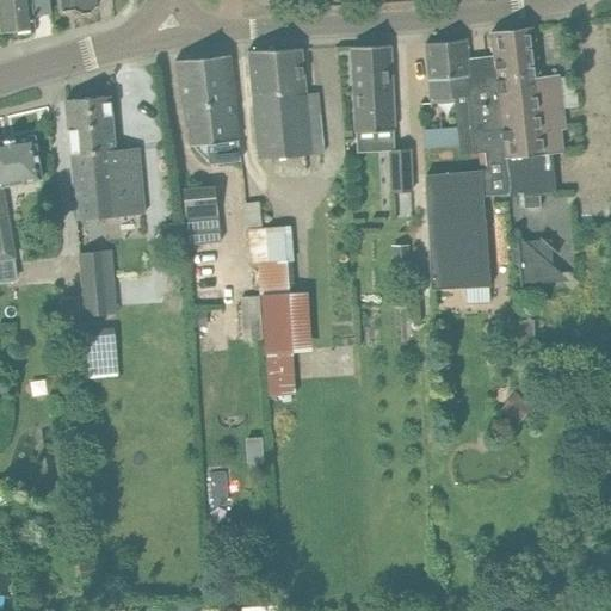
[(0,0),(0,29),(0,31),(34,28),(30,4),(29,0),(0,0)]
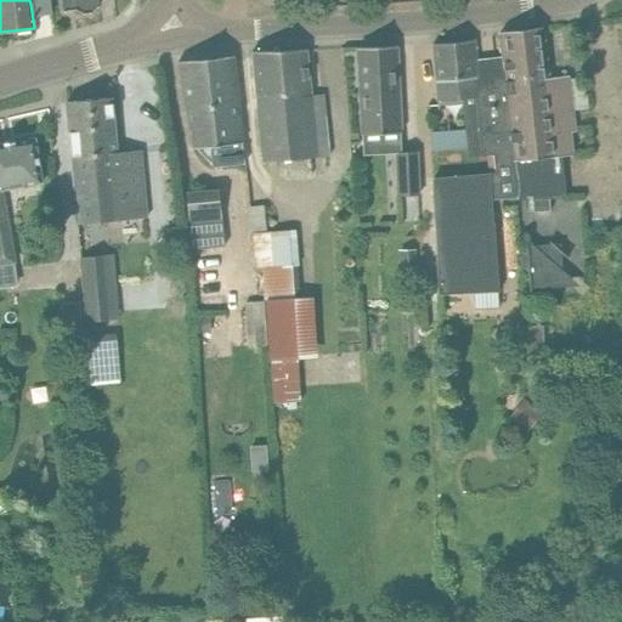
[(62,0),(63,11),(75,10),(83,13),(91,12),(99,7),(96,0),(62,0)]
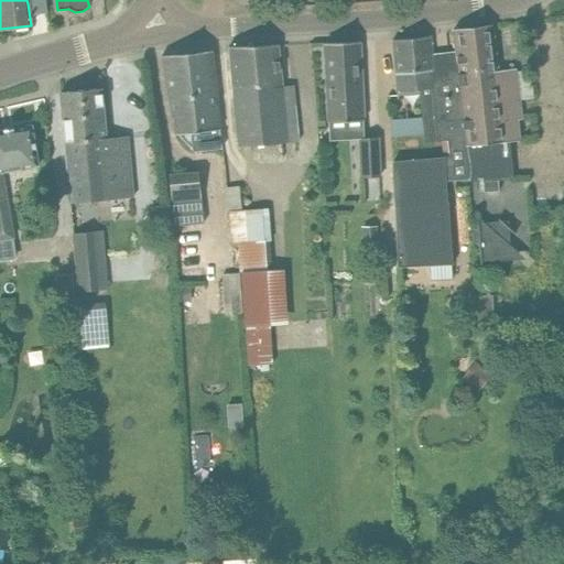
[(456,52),(448,53),(452,75),(425,78),(425,80),(422,89),(422,90),(427,142),(448,139),(451,155),(445,156),(446,181),(456,181),(456,184),(513,177),(509,142),(519,141),(517,119),(521,119),(514,68),(497,71),(491,24),(453,30),(456,52)]
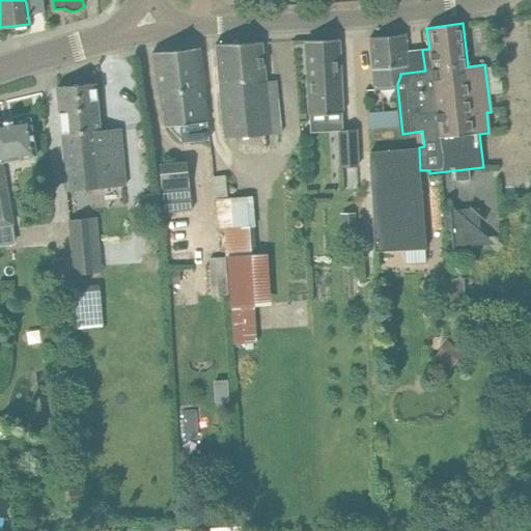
[(425,71),(422,50),(407,51),(404,33),(369,37),(374,87),(397,85),(397,84),(400,76),(400,74),(425,71)]
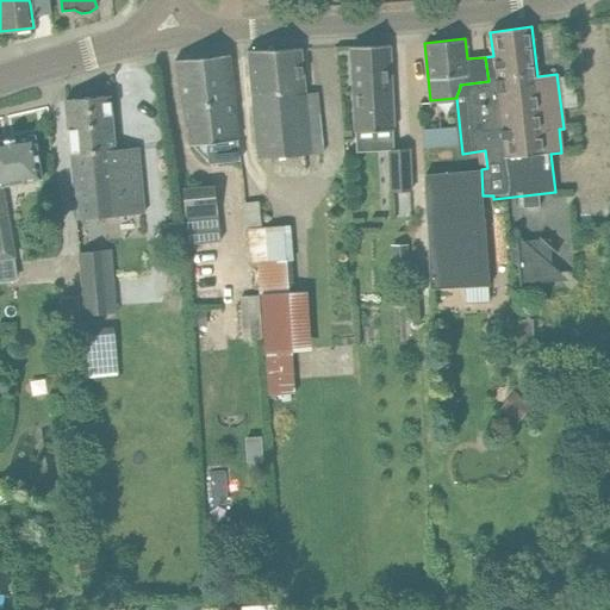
[(388,44),(350,47),(354,132),(392,130),(388,44)]
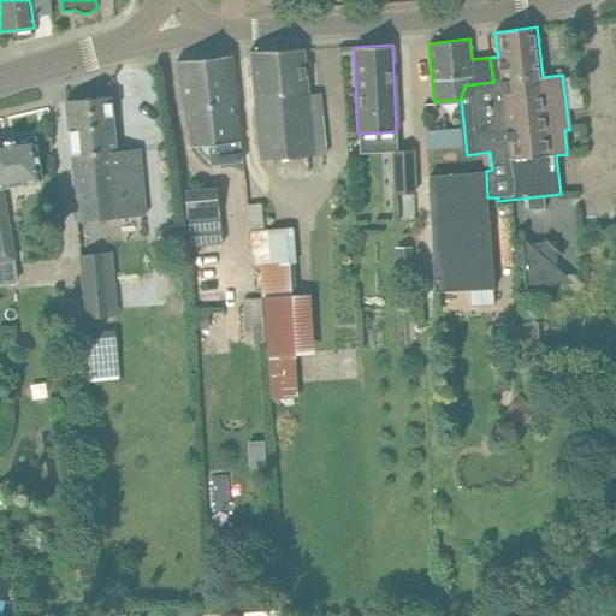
[(306,94),(303,48),(249,51),(252,75),(258,159),(324,155),(320,117),(320,93),(306,94)]
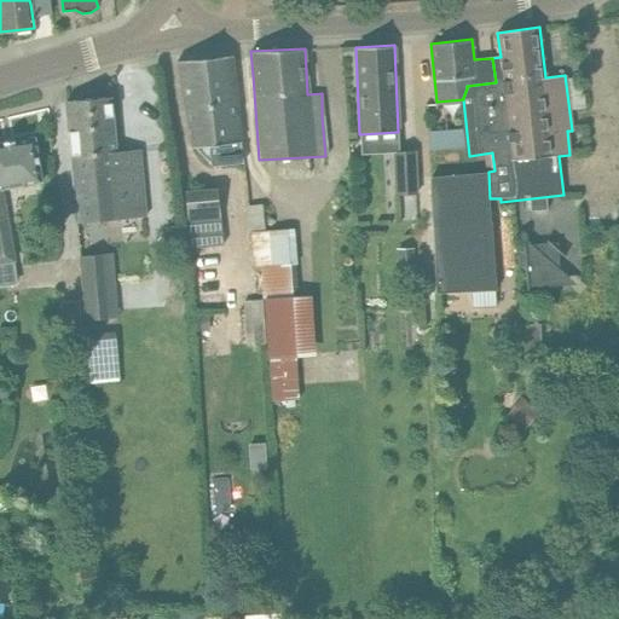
[(232,56),(177,61),(181,85),(191,146),(239,142),(235,80),(232,56)]
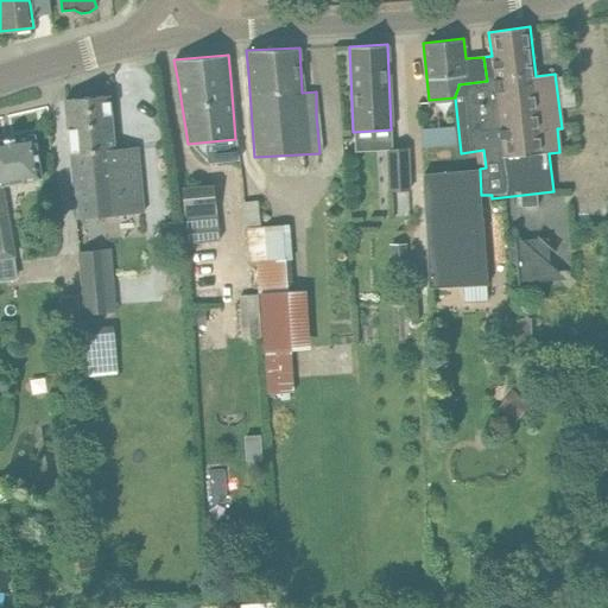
[(141,211),(137,157),(134,133),(124,134),(125,149),(114,150),(109,95),(65,99),(75,217),(141,211)]
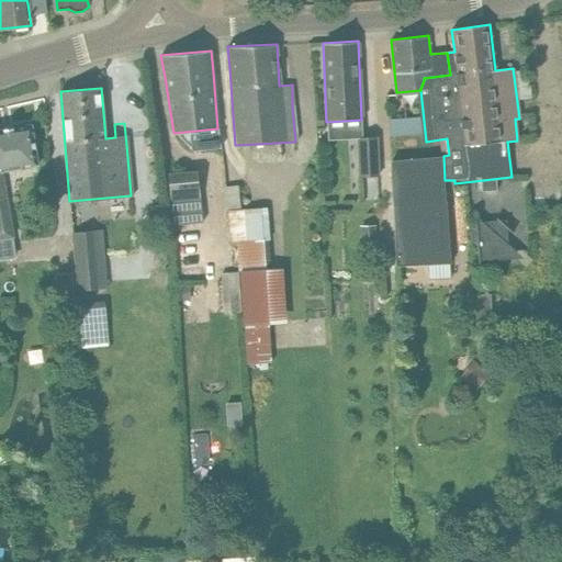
[(37,165),(35,146),(31,125),(0,130),(0,238),(13,236),(2,170),(37,165)]
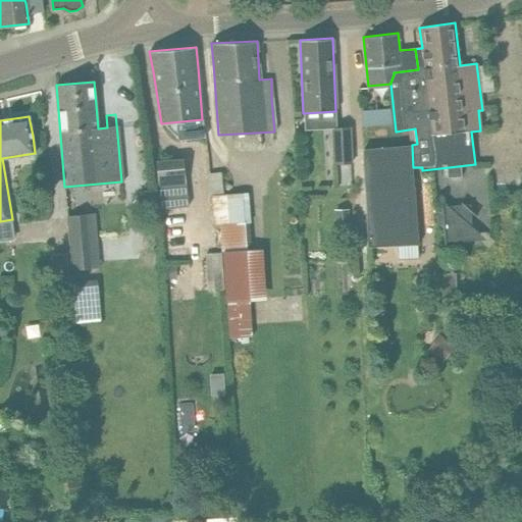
[(350,127),(332,127),(333,164),(351,164),(350,127)]
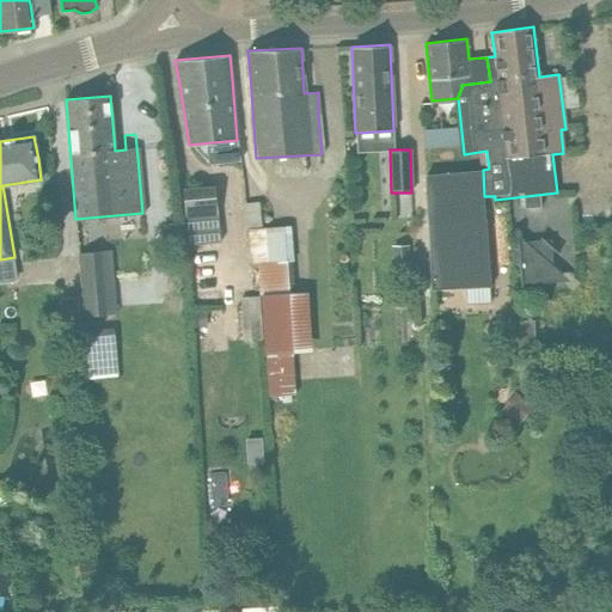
[(484,196),(483,170),(428,177),(441,299),(497,292),(489,225),(485,201),(495,200),(495,196),(484,196)]
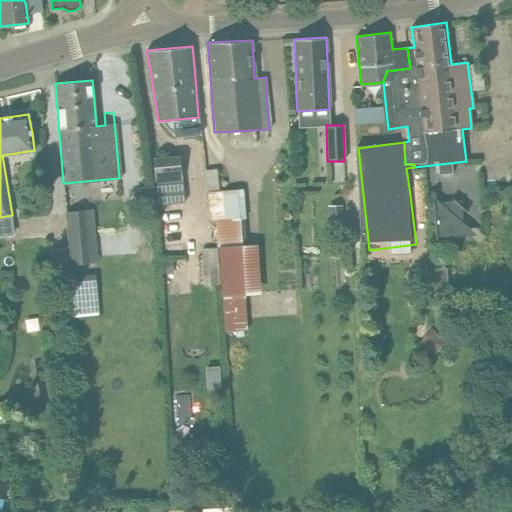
[(156,187),(153,187),(154,203),(180,200),(184,200),(181,172),(180,156),(153,159),(154,175),(155,175),(156,187)]
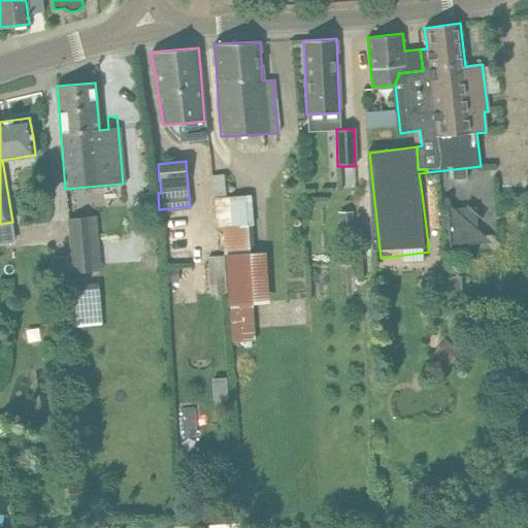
[(223,174),(211,175),(213,195),(225,194),(223,174)]
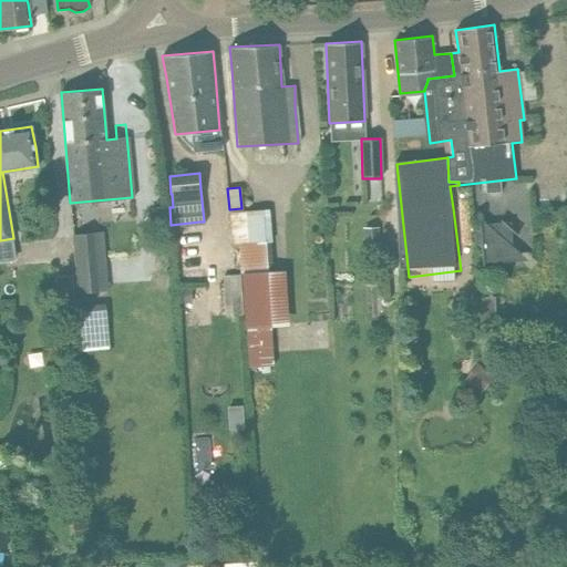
[(74,275),(75,294),(102,292),(95,213),(70,215),(74,275)]
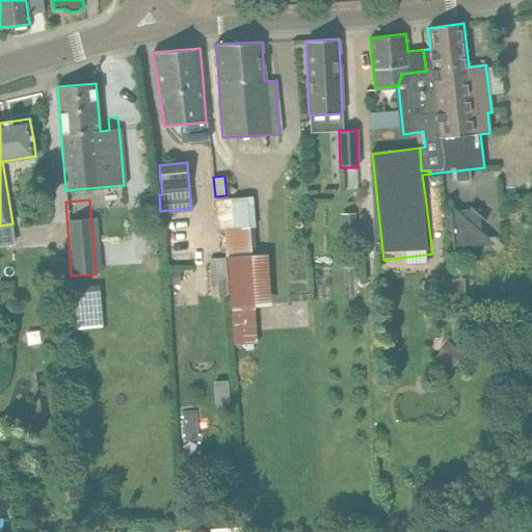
[(354,214),(342,215),(342,229),(355,228),(354,214)]
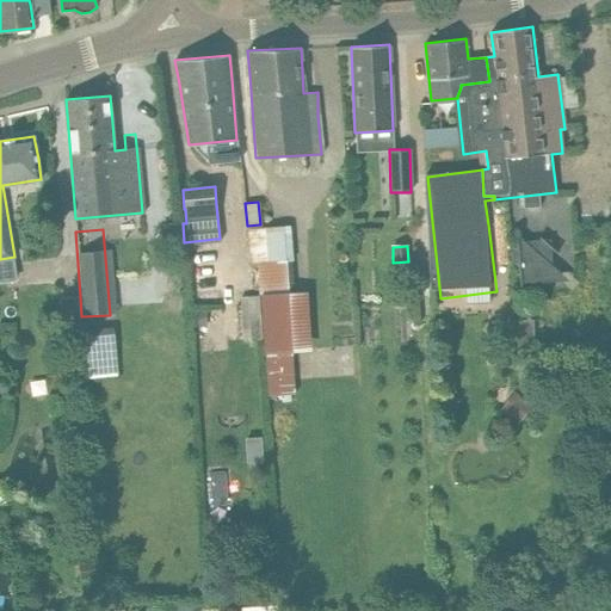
[(517,258),(512,259),(514,279),(520,278),(524,307),(525,307),(524,300),(559,296),(565,288),(556,282),(553,253),(519,258),(517,247),(516,247),(517,258)]
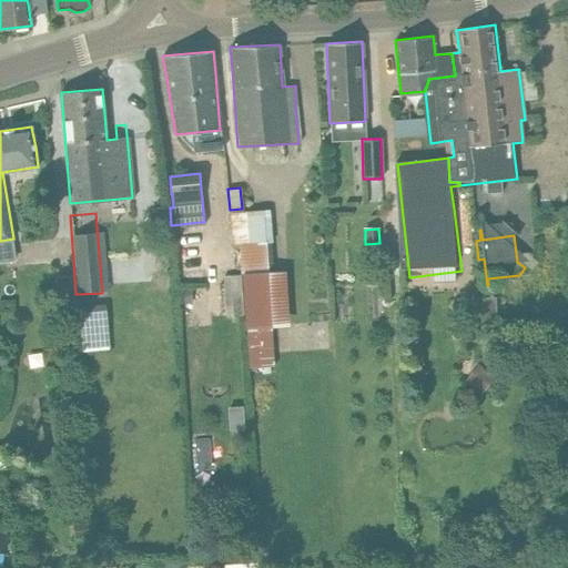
[(266,242),(241,244),(243,274),(267,272),(266,242)]
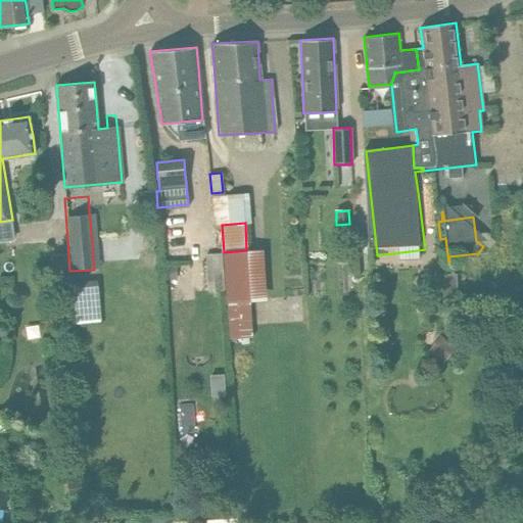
[(10,226),(0,227),(0,237),(11,236),(10,226)]
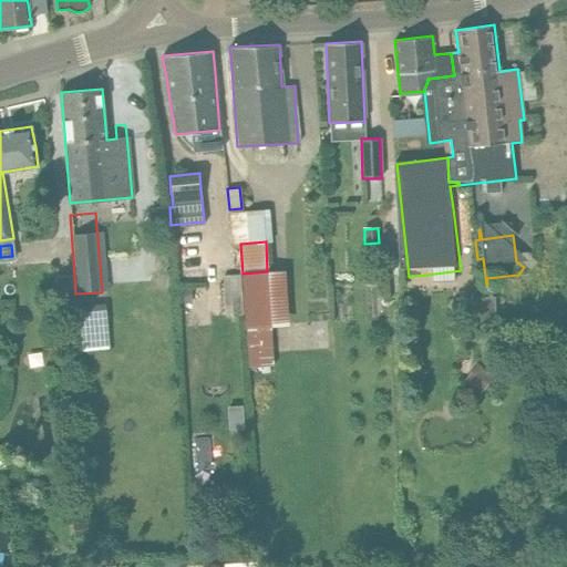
[(240,274),(236,274),(223,275),(226,316),(243,315),(240,274)]
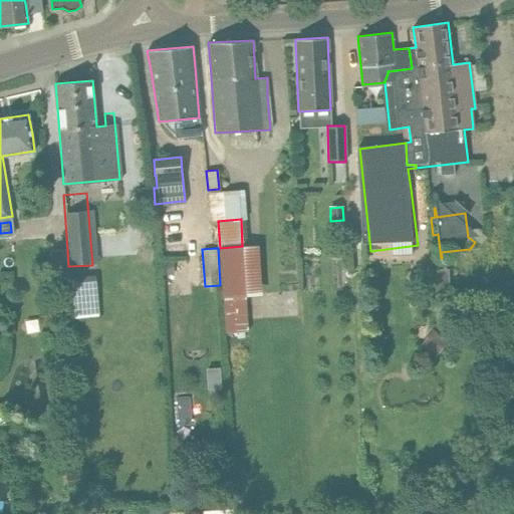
[(69,279),(68,266),(67,249),(50,250),(52,280),(69,279)]
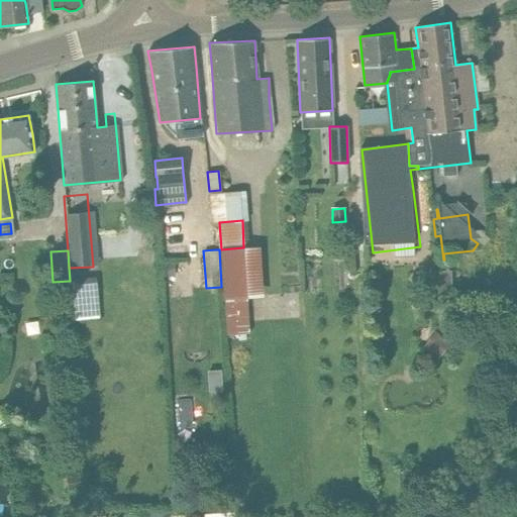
[(174,265),(164,265),(164,277),(174,277),(174,265)]
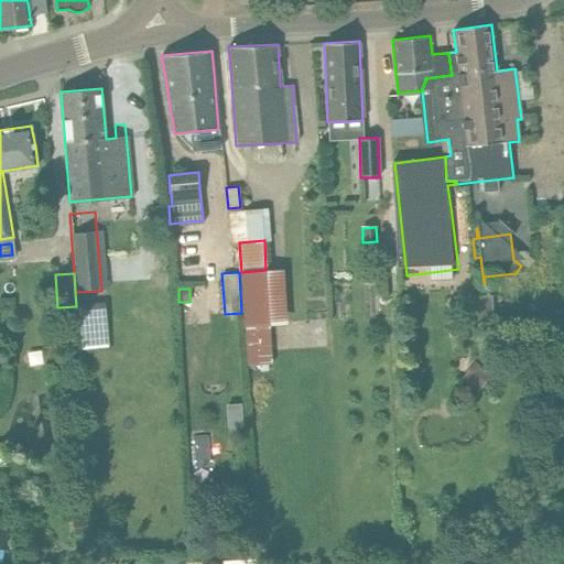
[(491,294),(479,294),(479,316),(491,316),(491,294)]
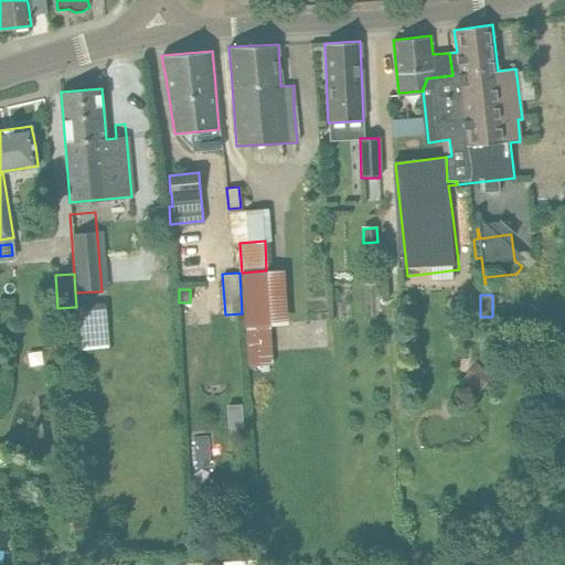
[(82,349),(109,348),(108,308),(81,309),(82,349)]
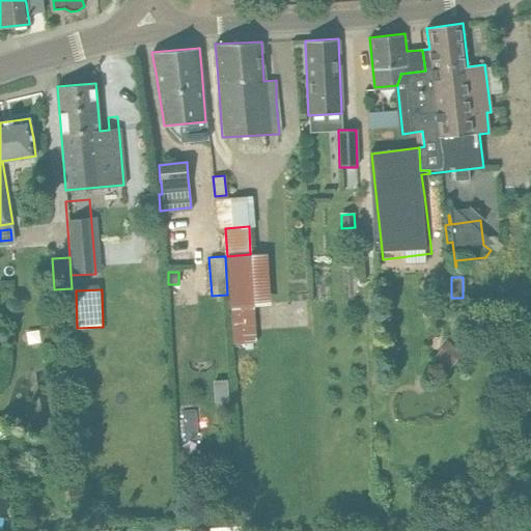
[(436,355),(450,367),(462,353),(446,340),(436,355)]
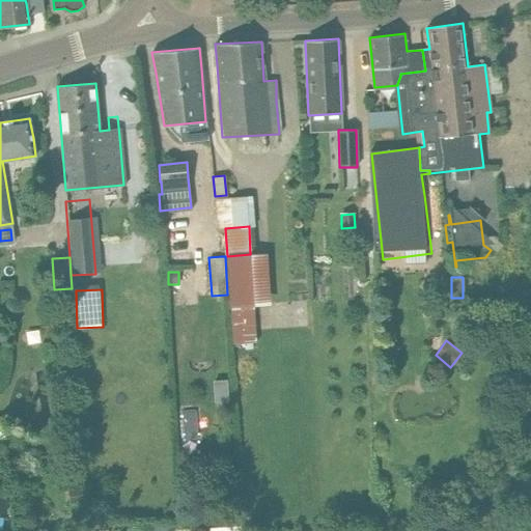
[(82,490),(71,491),(72,504),(83,503),(82,490)]
